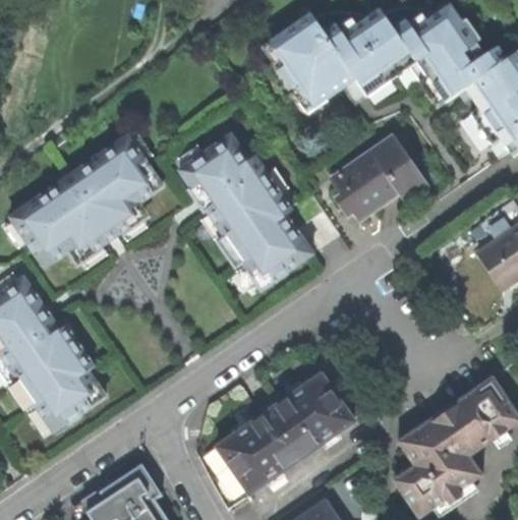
[(354,78),(365,95),(416,61),(445,102),(466,88),(472,97),(479,107),(469,113),(492,146),(501,139),(512,157),(517,152),(517,51),(507,59),(499,46),(485,55),(451,4),(413,30),(405,18),(393,26),(380,7),(342,33),(335,22),(323,31),(310,11),(259,45),(271,62),(262,68),(284,100),(292,94),(304,112),(332,94),(354,78)]
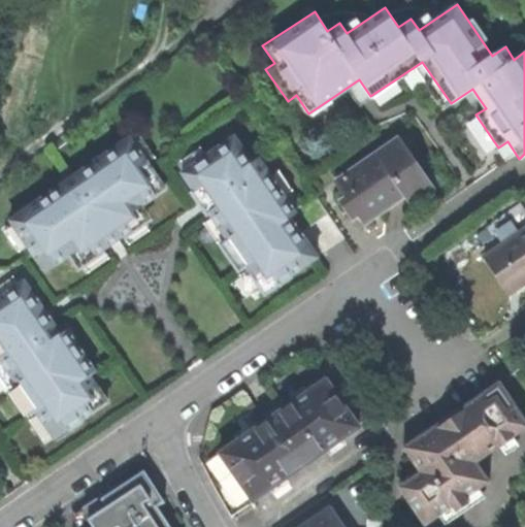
[(238,133),(181,172),(205,208),(212,218),(204,223),(256,298),(265,292),(269,297),(324,260),(291,212),(296,208),(261,157),(256,160),(238,133)]
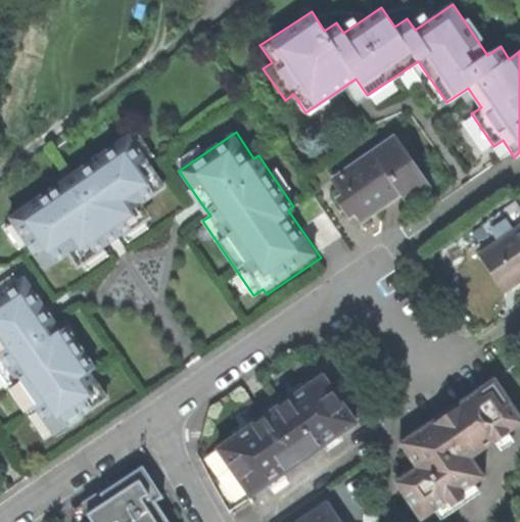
[(10,218),(47,270),(71,253),(80,268),(115,243),(153,218),(143,203),(169,187),(132,134),(10,218)]
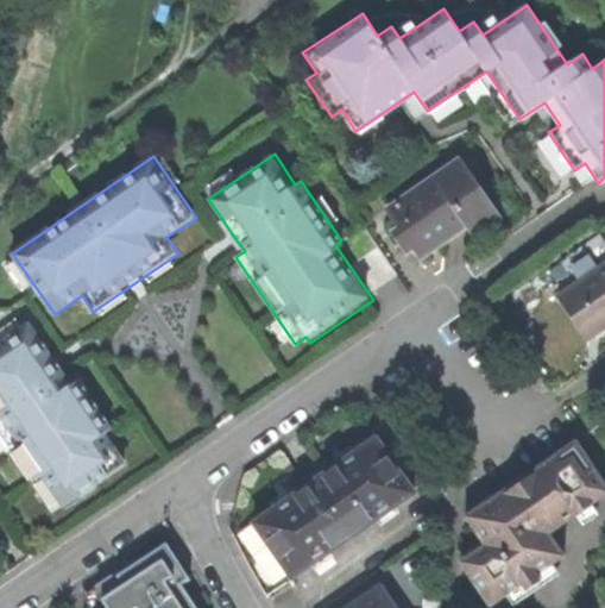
[(385,208),(390,215),(459,167),(495,218),(499,214),(459,156),(385,208)]
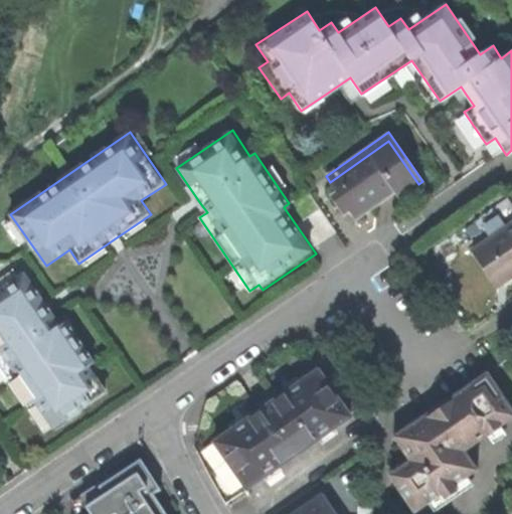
[(400,197),(418,184),(388,141),(330,182),(336,190),(330,195),(342,212),(348,207),(352,212),(369,199),(371,203),(378,198),(393,188),(400,197)]
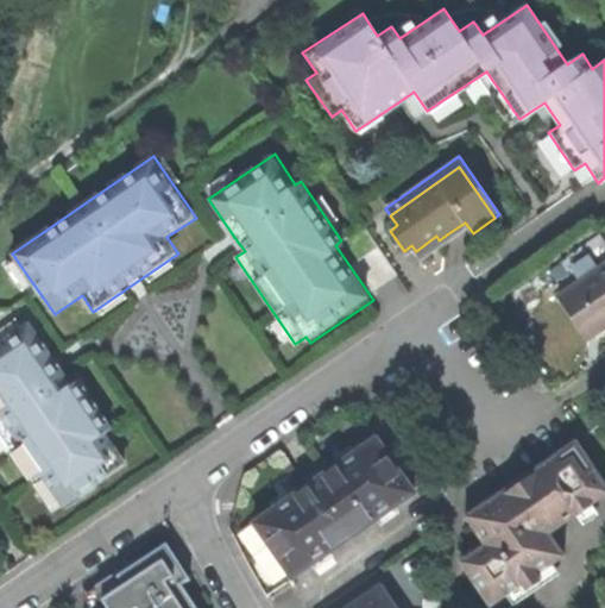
[(418,255),(439,240),(436,236),(416,251),(418,255)]
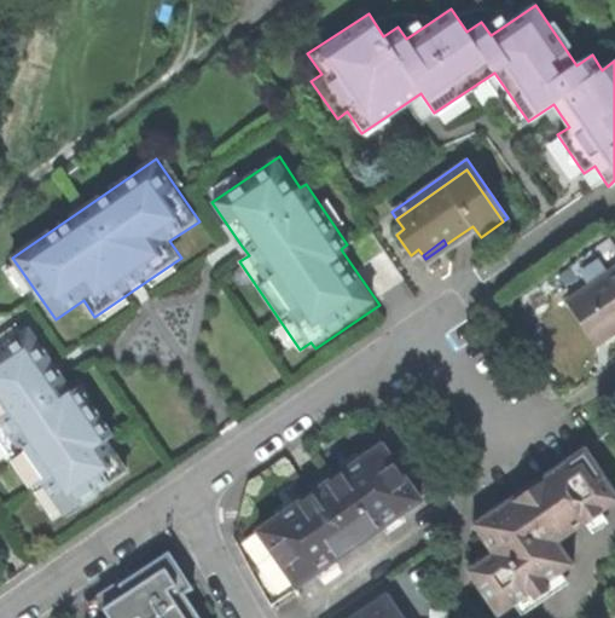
[(614,265),(564,300),(576,318),(593,344),(614,328),(614,265)]
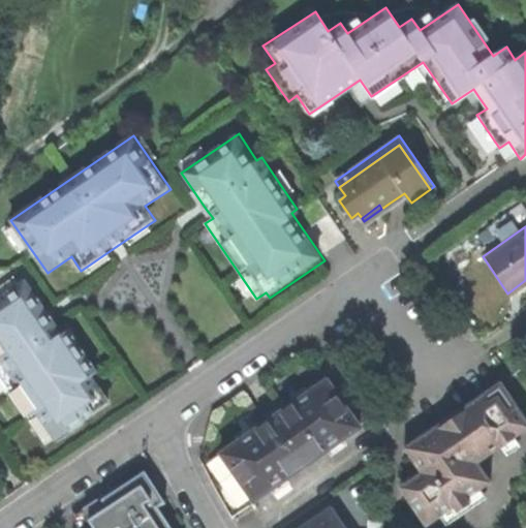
[(28,281),(0,300),(0,373),(50,445),(112,402),(51,314),(28,281)]
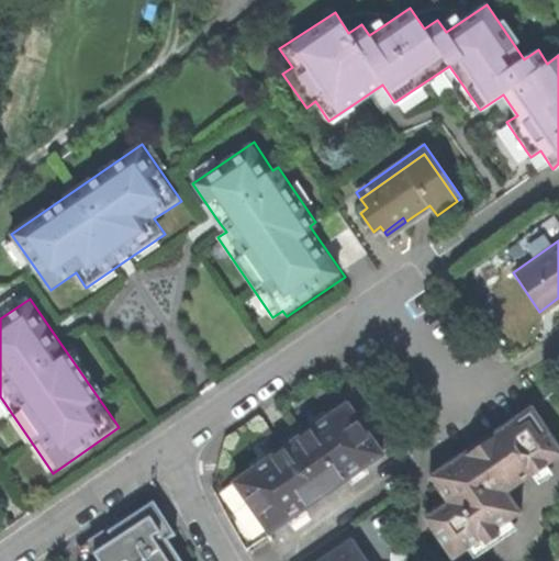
[(281,448),(232,482),(268,533),(381,453),(345,403),(281,448)]
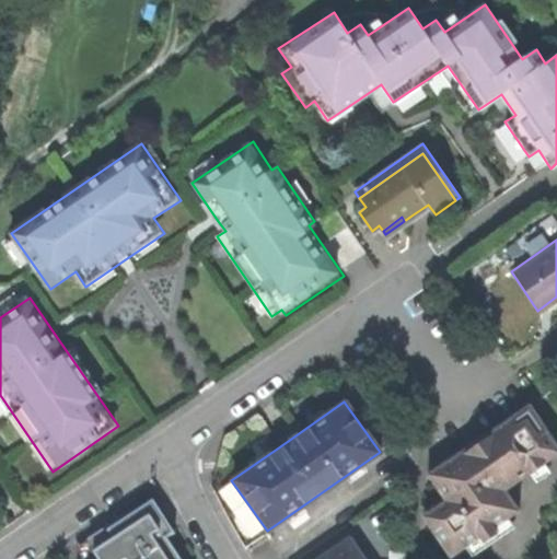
[(425,523),(449,558),(477,539),(492,530),(517,512),(502,491),(556,454),(556,450),(528,407),(483,437),(492,452),(485,457),(487,461),(480,465),(467,447),(445,463),(451,469),(431,482),(445,502),(436,509),(439,514),(425,523)]
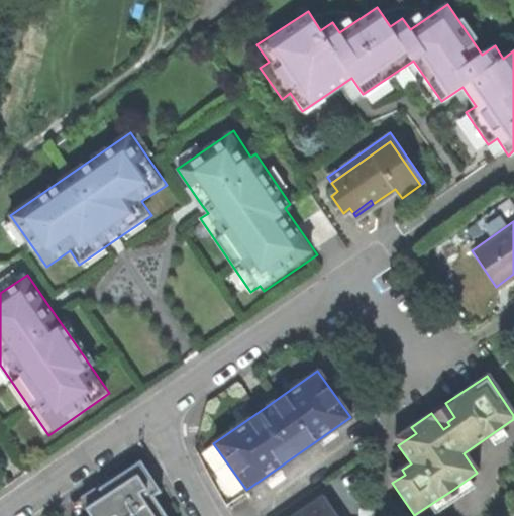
[(439,408),(431,413),(443,429),(449,425),(447,422),(454,417),(445,403),(439,408)]
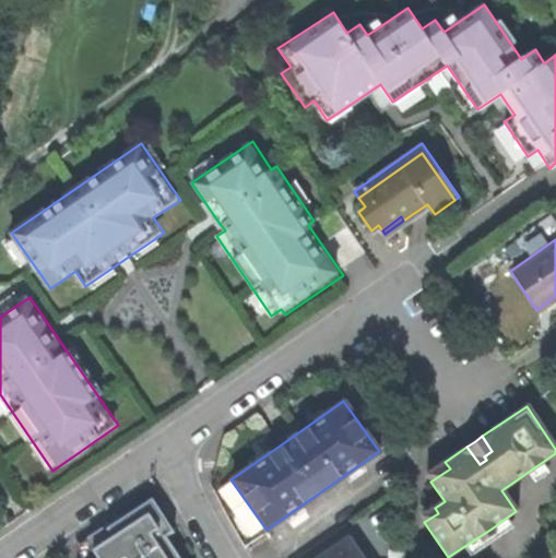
[(426,475),(430,482),(450,469),(445,462),(426,475)]
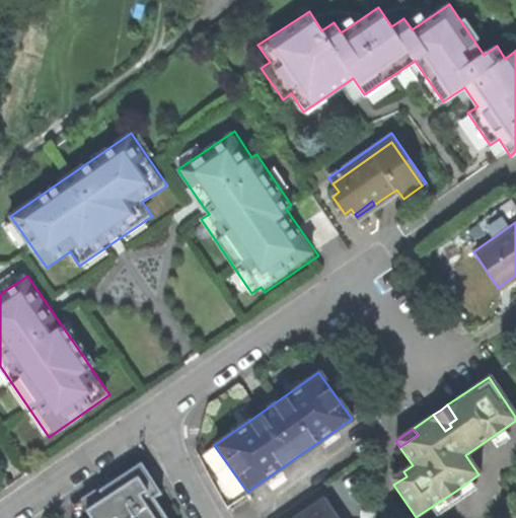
[(164,517),(132,467),(96,491),(100,498),(82,510),(87,517),(85,517),(164,517)]
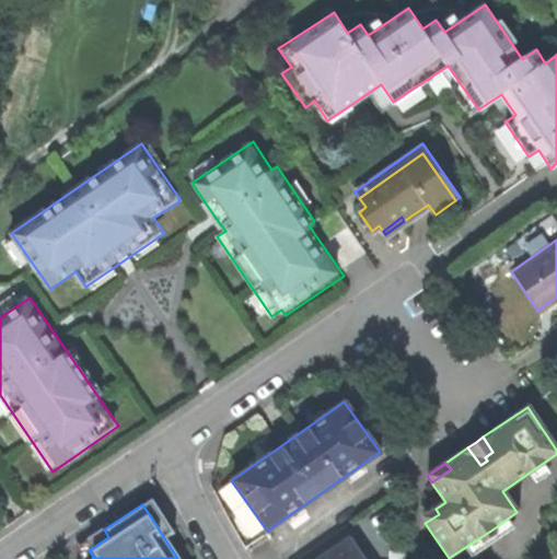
[(496,534),(492,530),(477,539),(482,544),(496,534)]
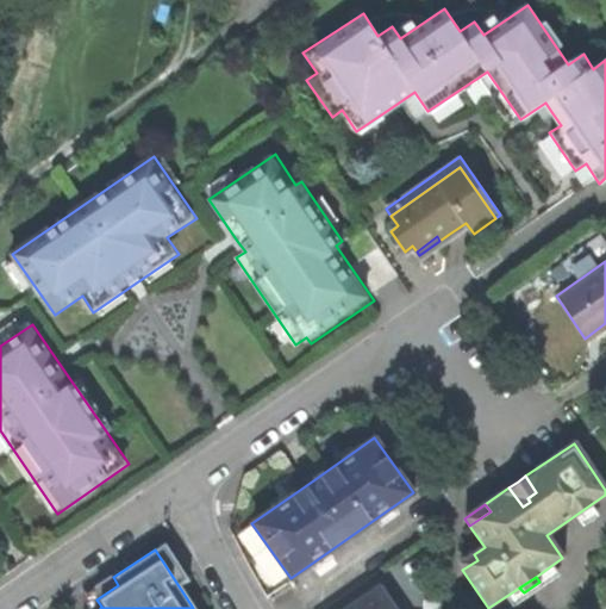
[(392,608),(378,588),(347,608),(392,608)]
